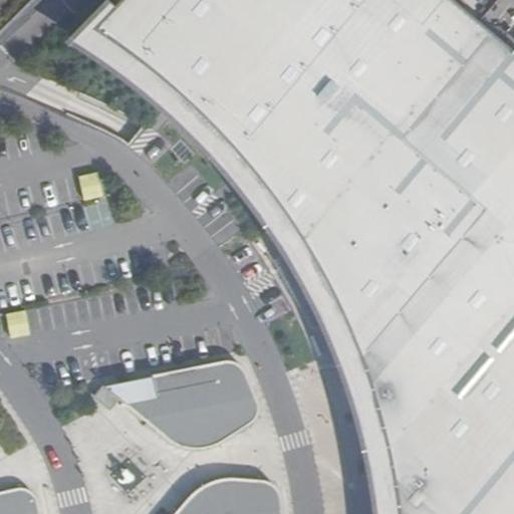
[(513,513),(513,51),(453,0),(118,0),(114,6),(106,0),(101,0),(66,41),(161,110),(232,182),(271,238),(319,323),(341,374),(363,449),(369,494),(371,513),(513,513)]
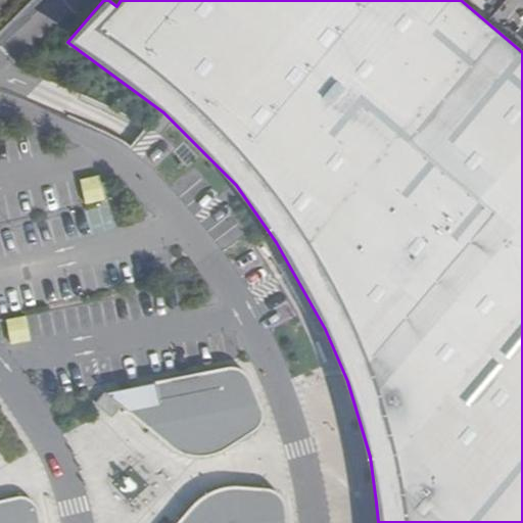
[(98,175),(80,179),(85,203),(103,200),(98,175)]
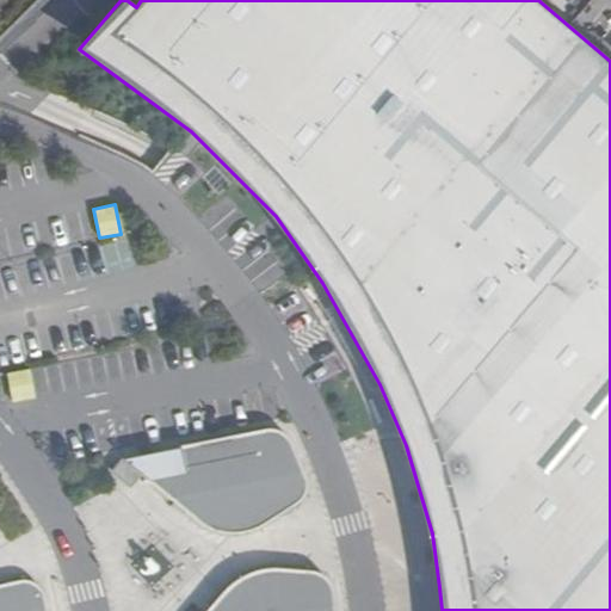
[(306,474),(285,432),(277,426),(267,425),(123,457),(210,529),(224,532),(242,532),(297,501),(301,498),(304,492),(306,474)]
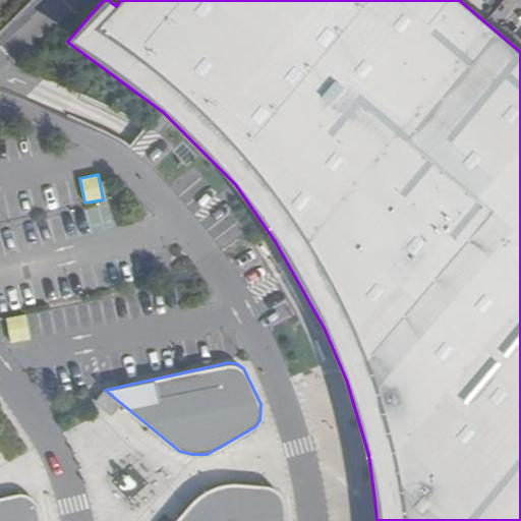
[(268,485),(226,484),(210,489),(195,498),(176,520),(286,520),(285,501),(280,491),(268,485)]
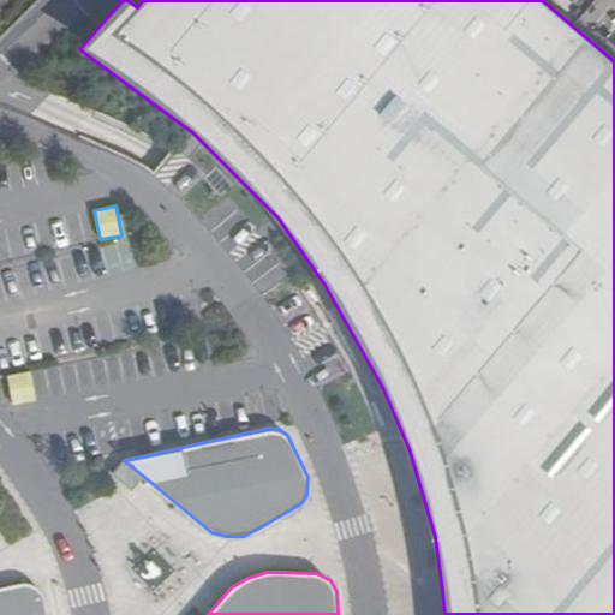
[(0,614),(47,614),(45,599),(42,591),(30,584),(18,583),(0,586),(0,614)]
